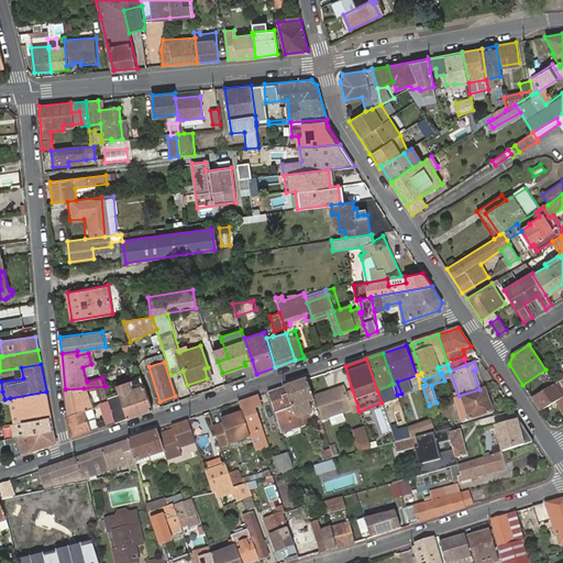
[(109,398),(110,400),(117,422),(154,409),(142,376),(117,385),(120,394),(109,398)]
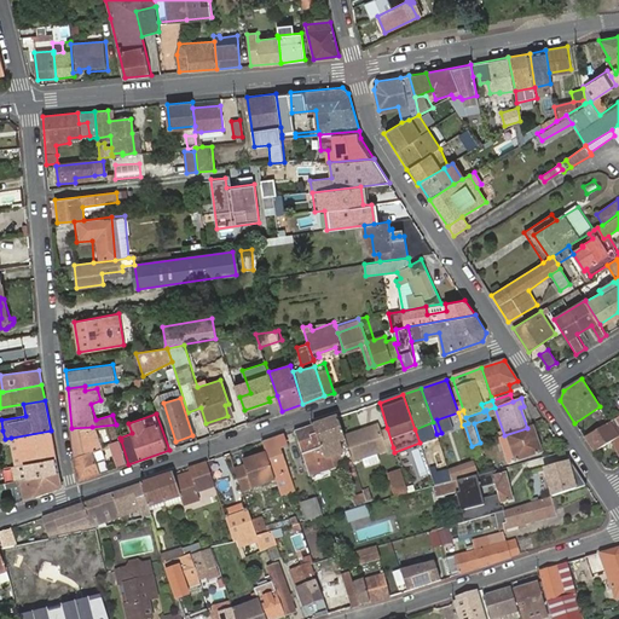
[(350,450),(345,437),(337,417),(294,432),(310,478),(343,466),(341,458),(351,455),(350,450)]
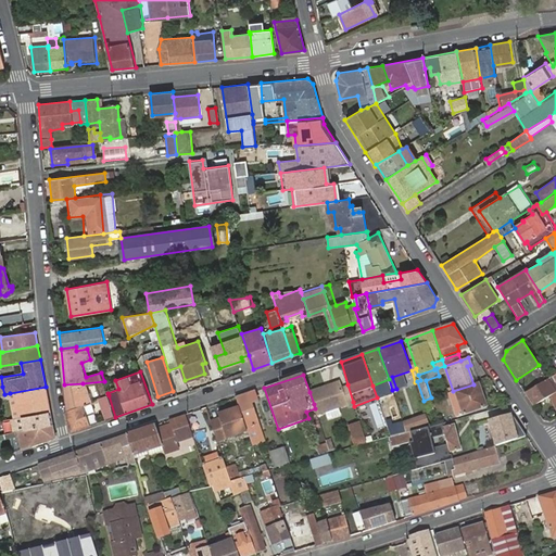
[(555,380),(553,376),(525,393),(533,406),(552,395),(554,399),(552,400),(555,407),(555,380)]
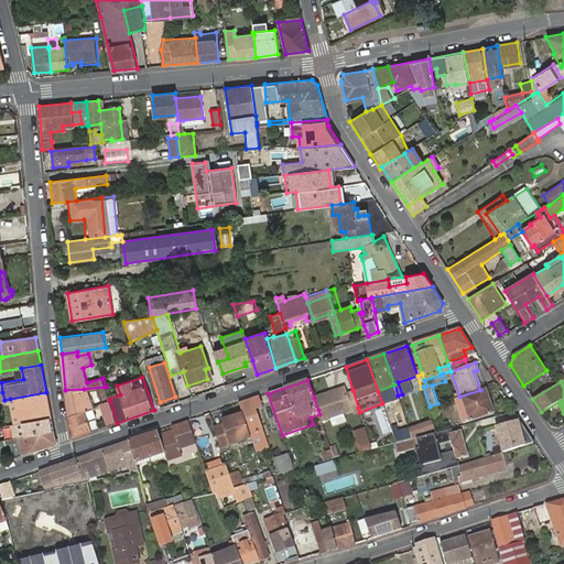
[(322,421),(358,408),(353,390),(345,393),(343,388),(314,398),(318,410),(320,414),(322,420),(322,421)]
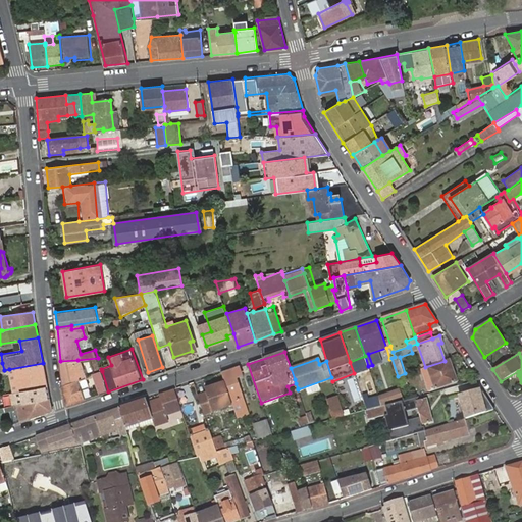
[(457,381),(449,359),(445,361),(425,367),(421,368),(428,390),(457,381)]
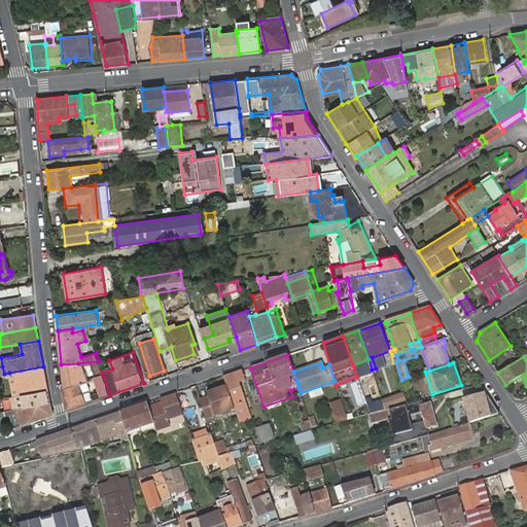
[(64,388),(84,381),(78,363),(61,364),(64,388)]
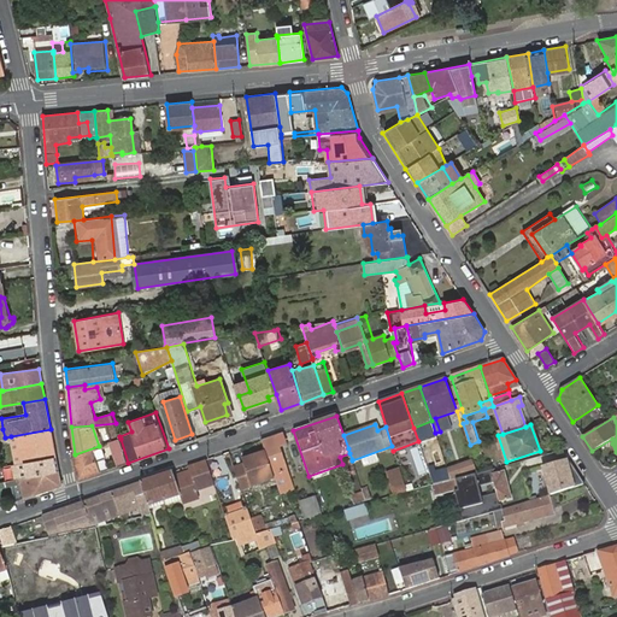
[(56,457),(51,429),(11,436),(15,460),(13,460),(15,465),(56,457)]
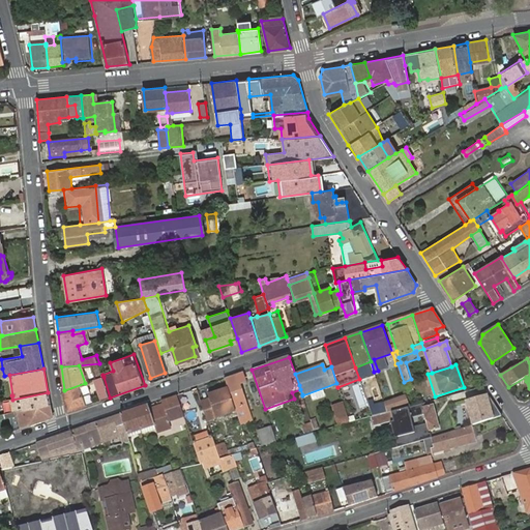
[(226,384),(234,407),(238,417),(249,414),(239,386),(248,383),(244,373),(225,379),(226,384)]
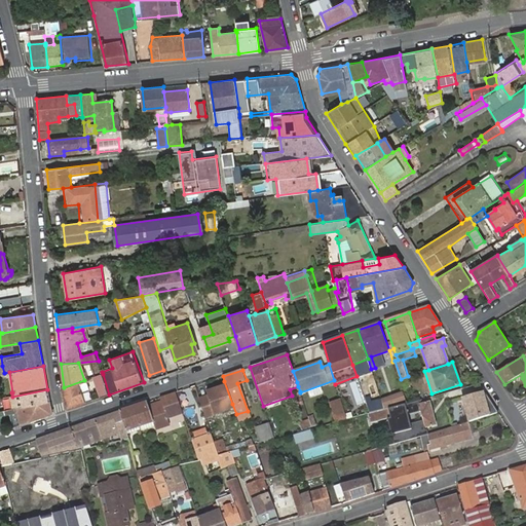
[(103,374),(95,377),(101,398),(109,395),(103,374)]
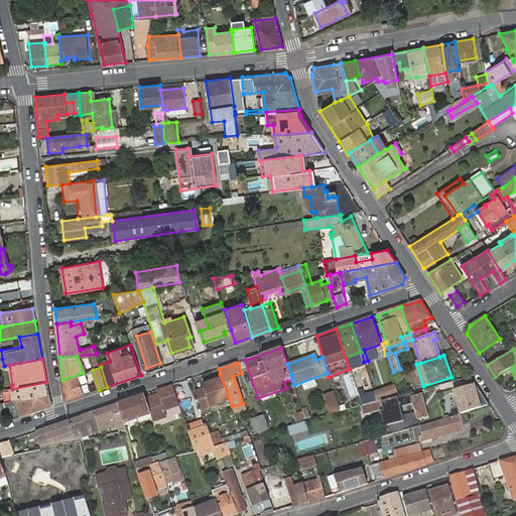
[(400,369),(393,372),(397,381),(403,379),(400,369)]
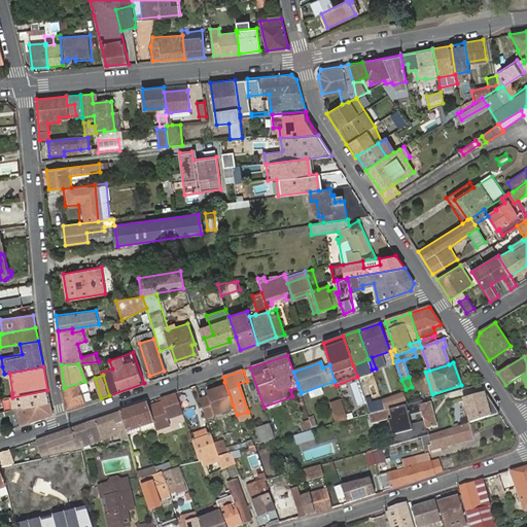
[(86,381),(84,381),(64,388),(68,410),(85,403),(82,393),(90,391),(86,381)]
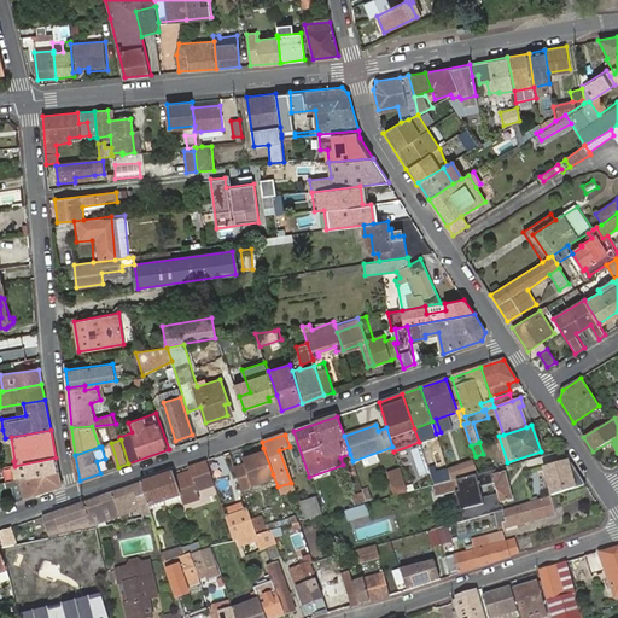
[(232,464),(239,485),(250,482),(249,478),(258,476),(260,479),(273,474),(263,448),(240,456),(242,460),(232,464)]
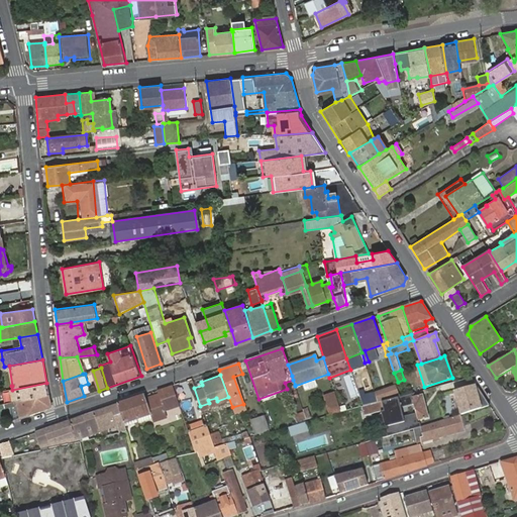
[(315,380),(304,383),(305,389),(317,386),(315,380)]
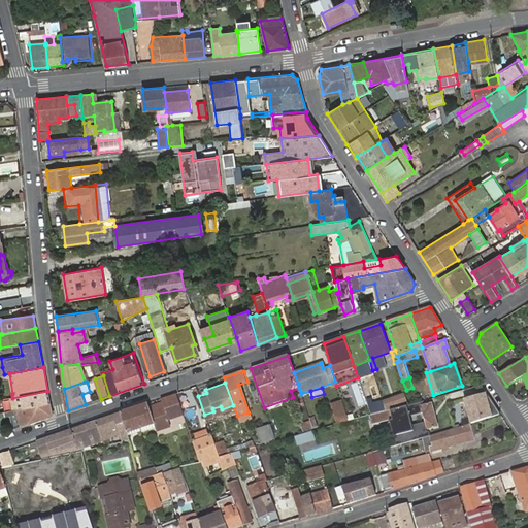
[(51,403),(47,391),(12,398),(11,398),(13,410),(51,403)]
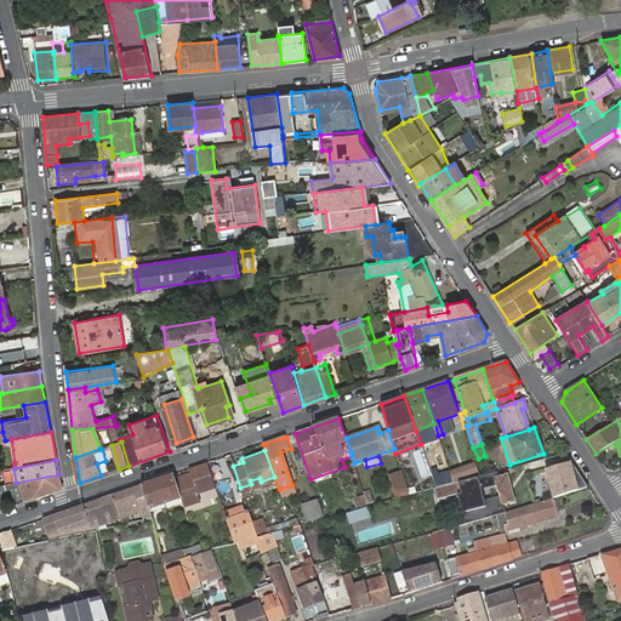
[(97,463),(101,476),(108,473),(106,461),(97,463)]
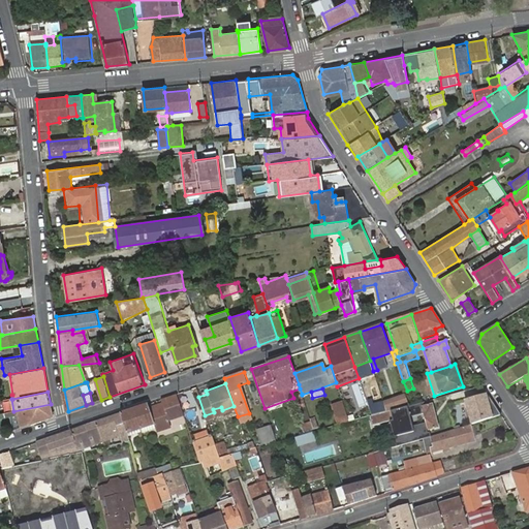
[(418,403),(421,403),(423,402),(419,393),(408,397),(411,405),(418,403)]
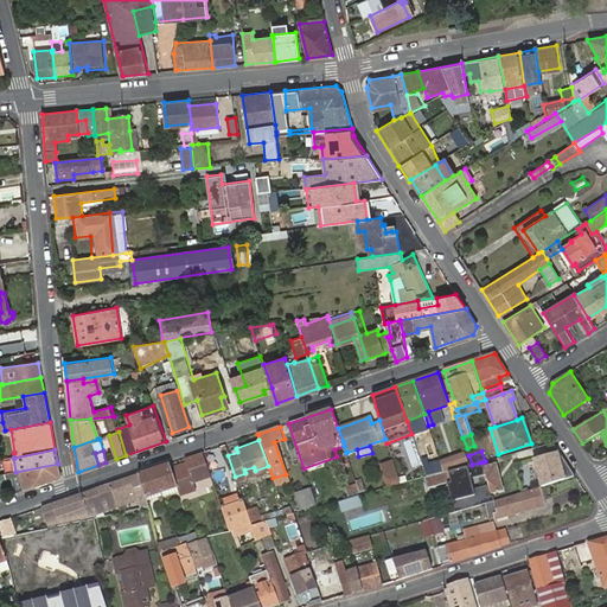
[(558,452),(532,459),(541,486),(575,475),(558,452)]
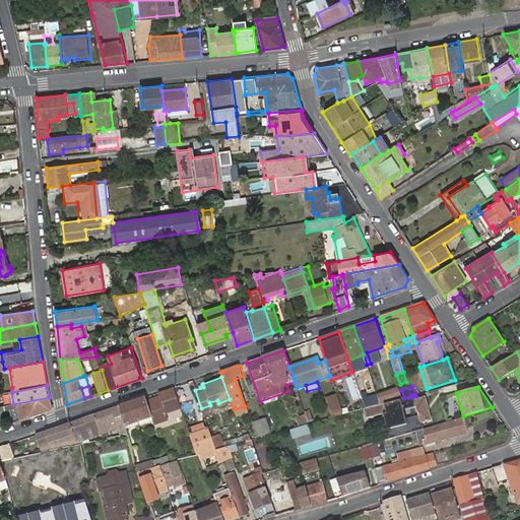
[(180,408),(174,388),(158,393),(159,398),(134,407),(138,421),(139,421),(180,408)]
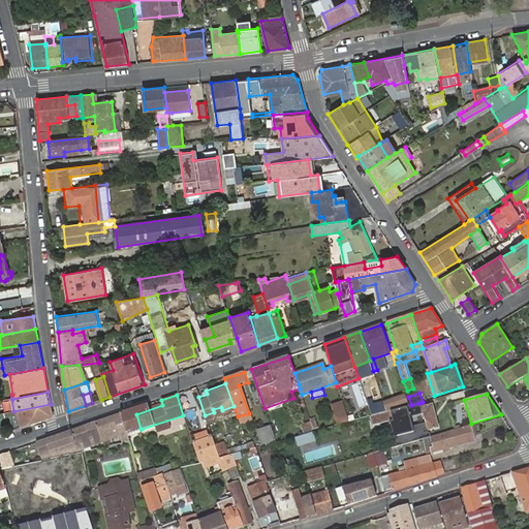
[(384,403),(386,410),(387,412),(410,406),(406,395),(384,403)]
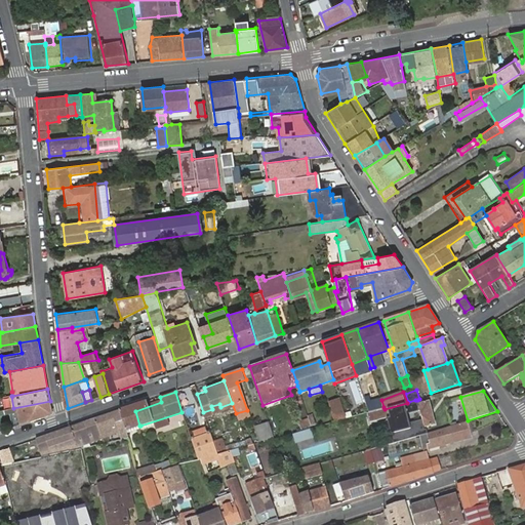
[(329,401),(334,420),(346,417),(339,398),(329,401)]
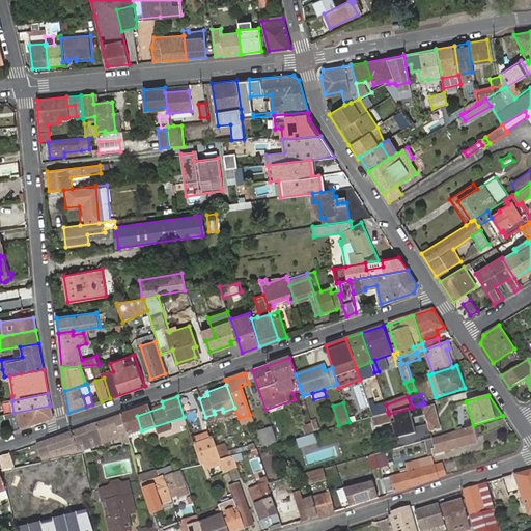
[(370,409),(372,416),(388,412),(386,404),(385,403),(370,409)]
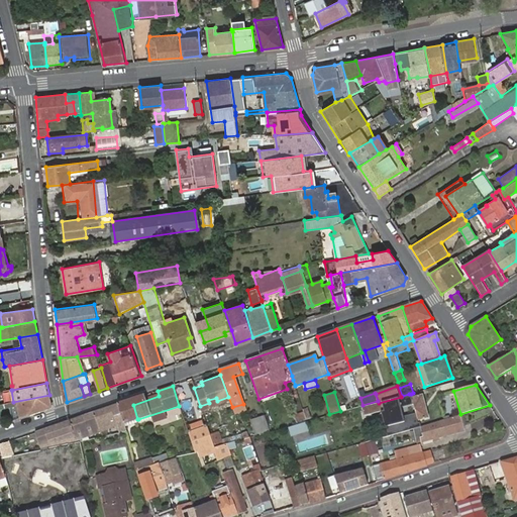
[(412,403),(417,420),(428,418),(421,395),(411,398),(411,400),(409,394),(402,396),(401,397),(379,403),(362,407),(364,416),(383,411),(388,430),(417,423),(414,413),(399,417),(397,407),(412,403)]
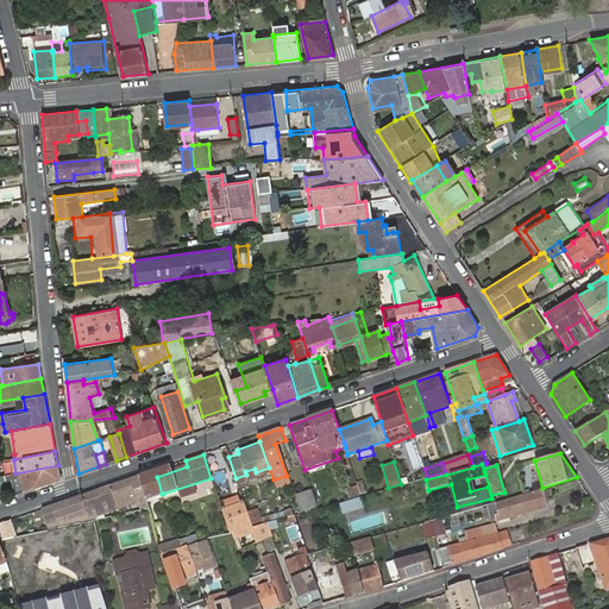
[(0,482),(22,478),(24,491),(61,479),(58,465),(16,473),(0,477),(0,482)]
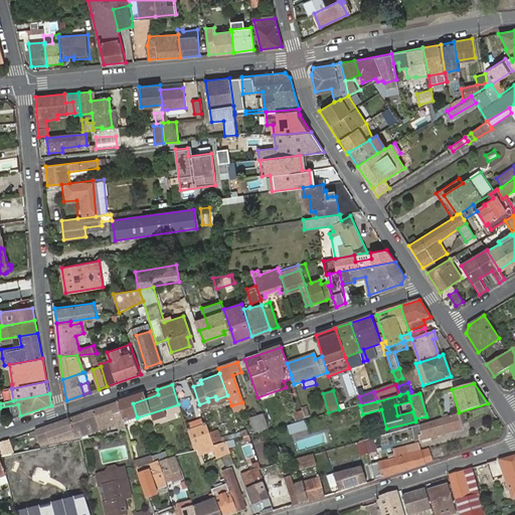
[(117,403),(123,422),(137,417),(133,403),(131,398),(117,403)]
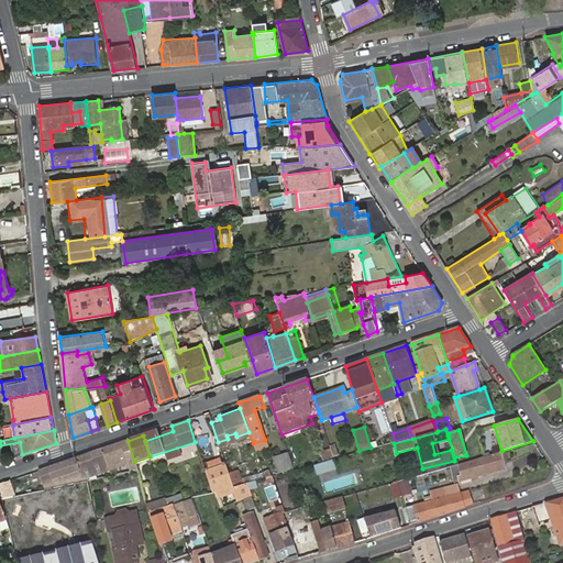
[(265,440),(253,443),(256,452),(267,449),(265,440)]
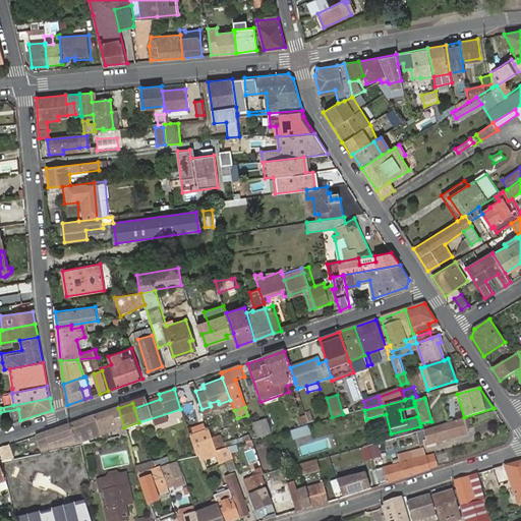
[(118,408),(83,419),(88,431),(99,427),(102,435),(110,432),(111,439),(127,436),(124,427),(118,408)]
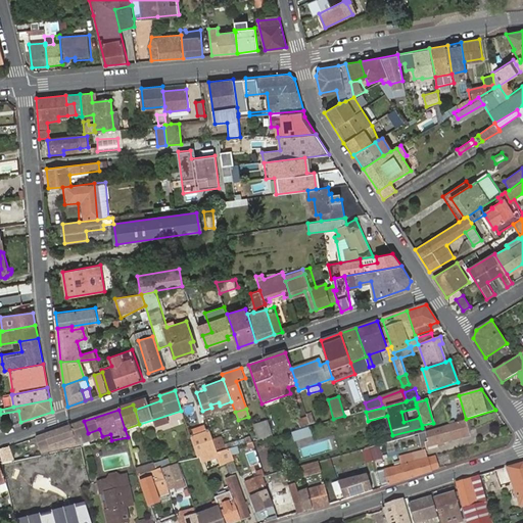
[(300,428),(312,424),(308,417),(298,420),(300,428)]
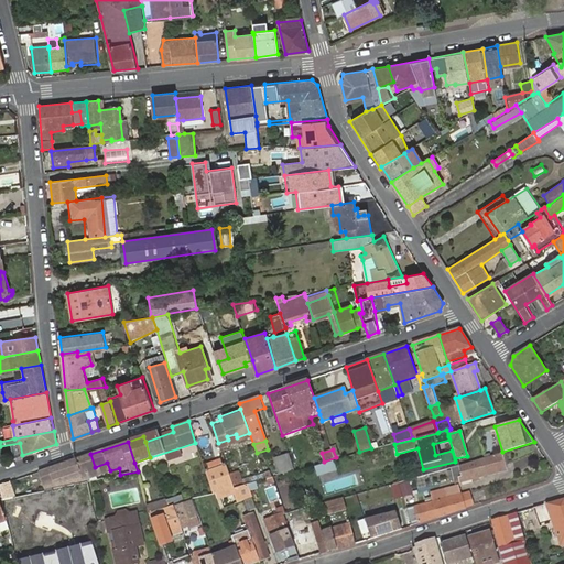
[(501,452),(451,467),(455,481),(461,479),(462,481),(506,469),(501,452)]
